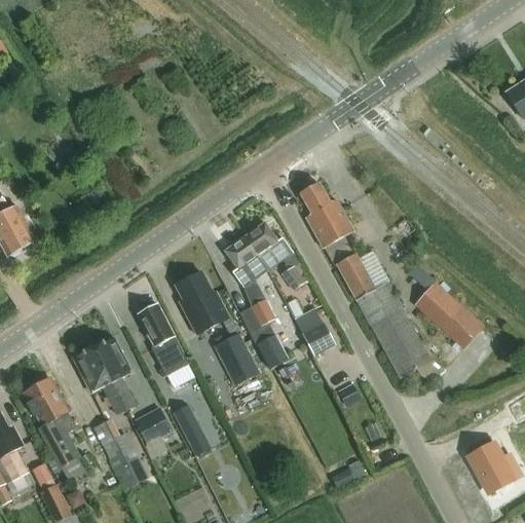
[(524,78),(505,90),(521,117),(524,114),(524,78)]
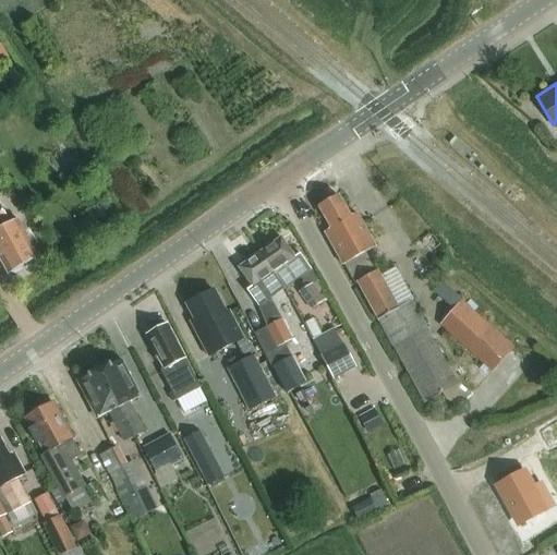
[(342,263),(343,262),(355,284),(359,282),(423,400),(456,382),(389,262),(374,270),(363,252),(375,245),(356,212),(350,215),(337,193),(317,204),(329,226),(324,229),(342,263)]
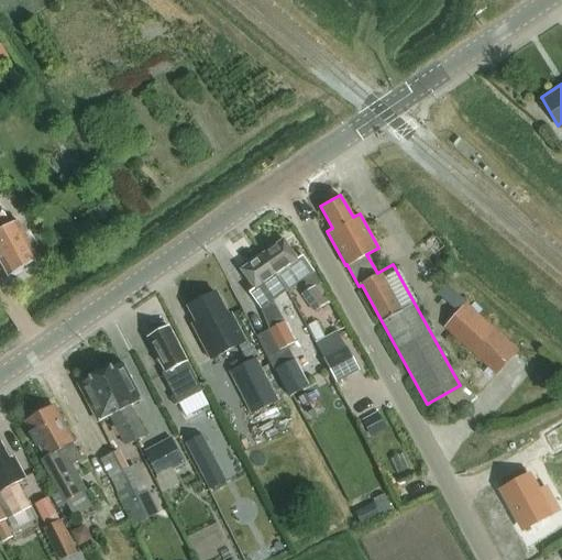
[(0,263),(6,273),(36,256),(17,219),(0,227),(0,221),(7,218),(0,206),(0,263)]
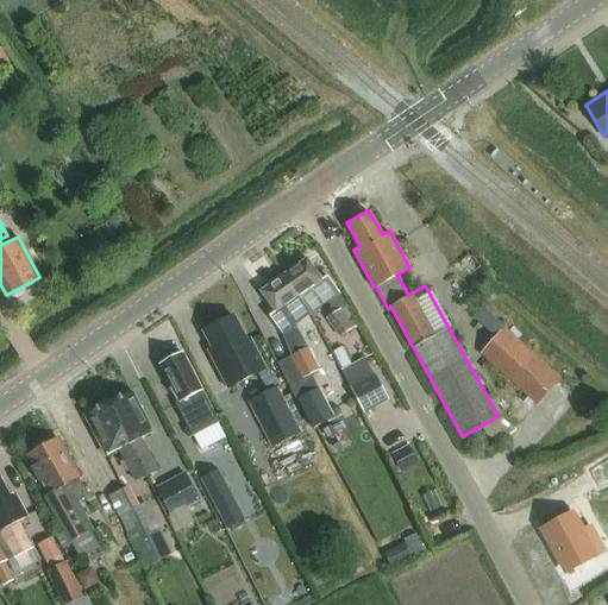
[(337,290),(336,289),(326,273),(321,277),(307,256),(283,272),(308,310),(337,290)]
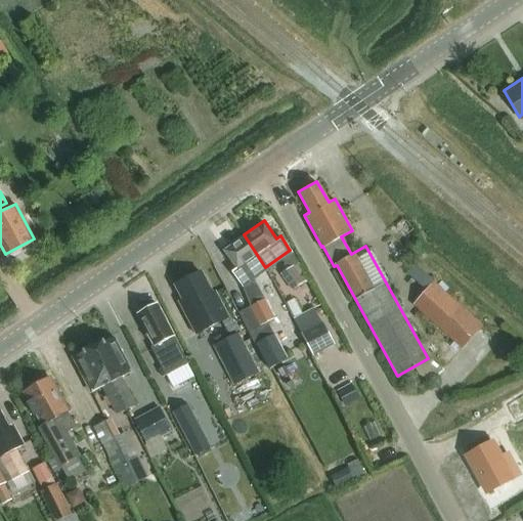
[(252,276),(265,267),(244,234),(223,249),(235,266),(230,269),(242,285),(252,276)]
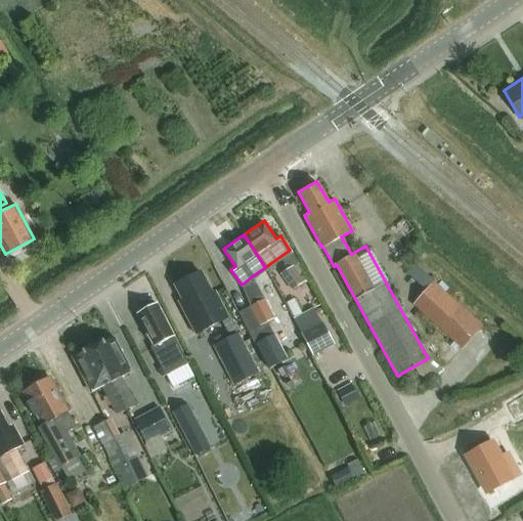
[(287,267),(280,271),(291,288),(304,280),(308,277),(292,252),(281,259),(287,267)]
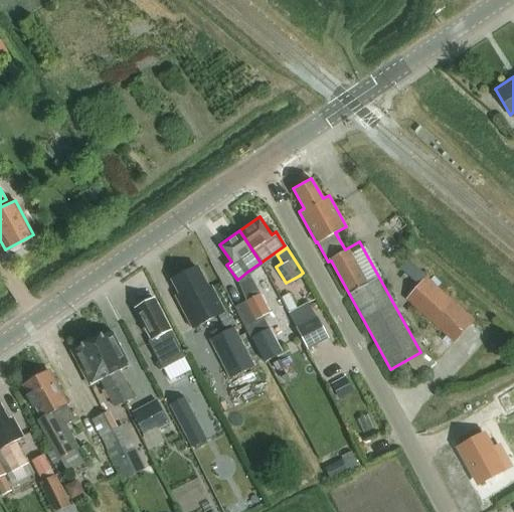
[(453,342),(474,319),(406,259),(398,268),(417,284),(404,299),(453,342)]
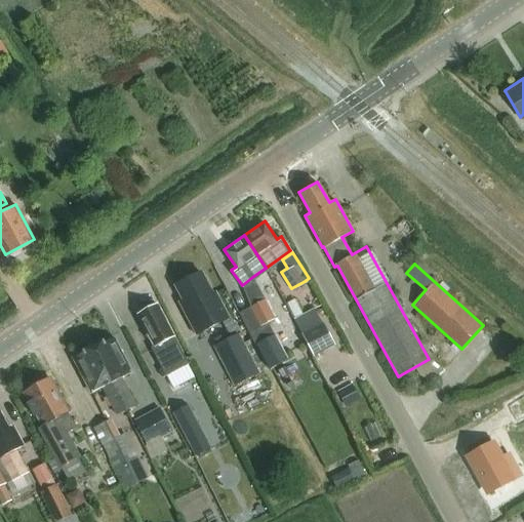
[(220,319),(228,316),(214,290),(211,292),(200,271),(174,284),(183,299),(179,302),(196,332),(220,319)]
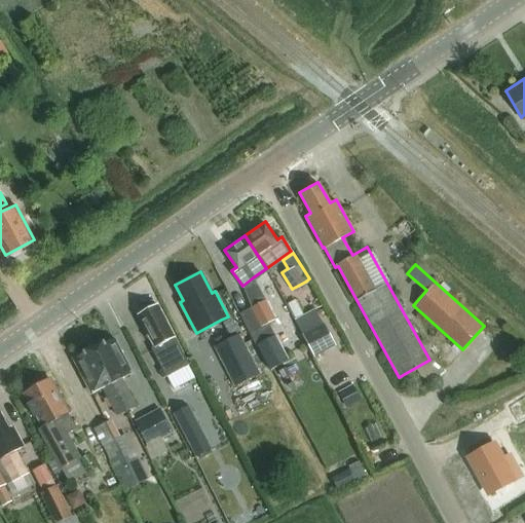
[(253,277),(242,286),(250,305),(264,297),(253,277)]
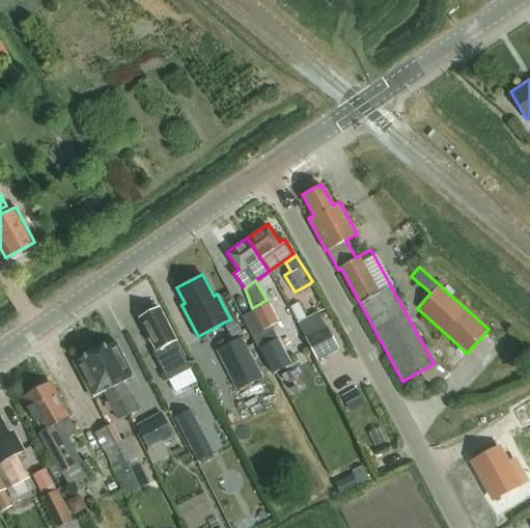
[(262,327),(277,320),(267,300),(252,308),(262,327)]
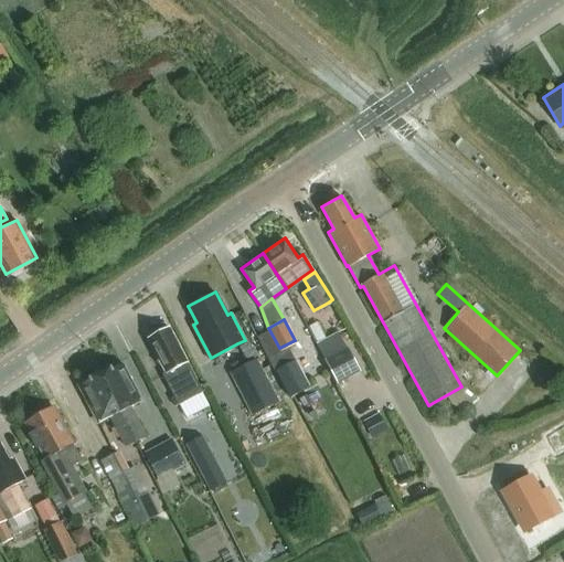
[(184,386),(197,381),(168,326),(147,337),(166,372),(174,368),(184,386)]
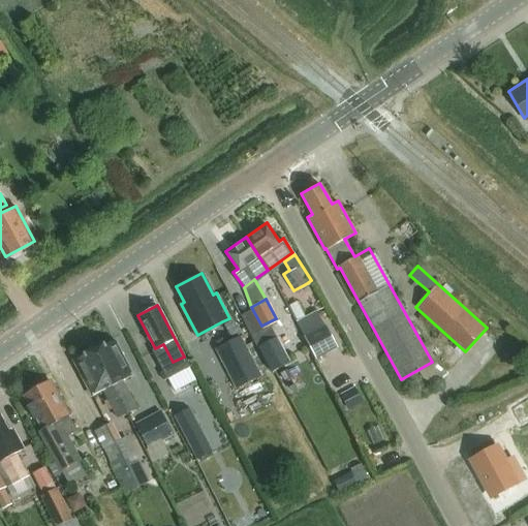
[(305,314),(294,319),(315,358),(337,346),(324,323),(313,329),(305,314)]
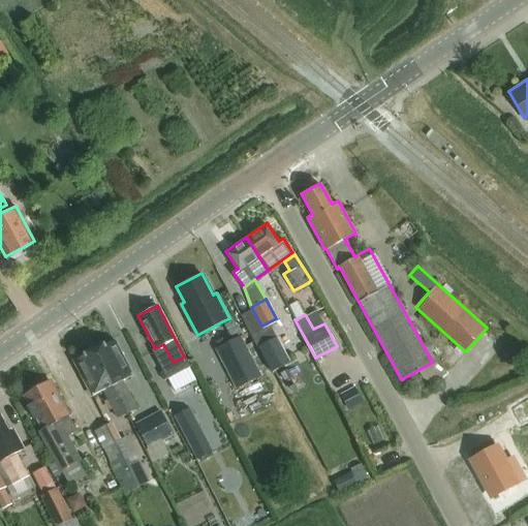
[(229,318),(222,321),(229,336),(237,332),(229,318)]
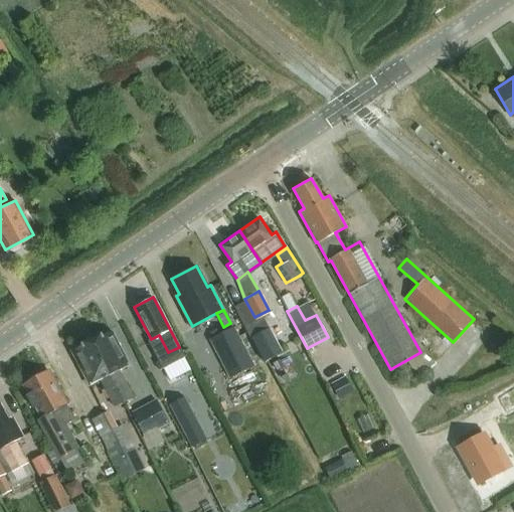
[(269,327),(250,336),(252,339),(264,360),(282,351),(269,327)]
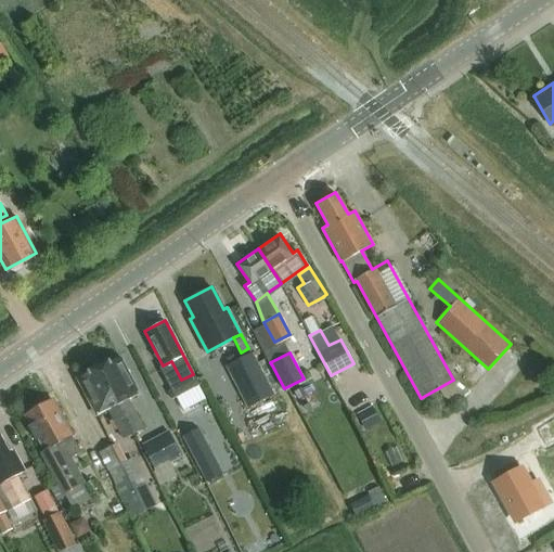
[(132,432),(142,426),(127,397),(138,392),(118,355),(98,364),(132,432)]
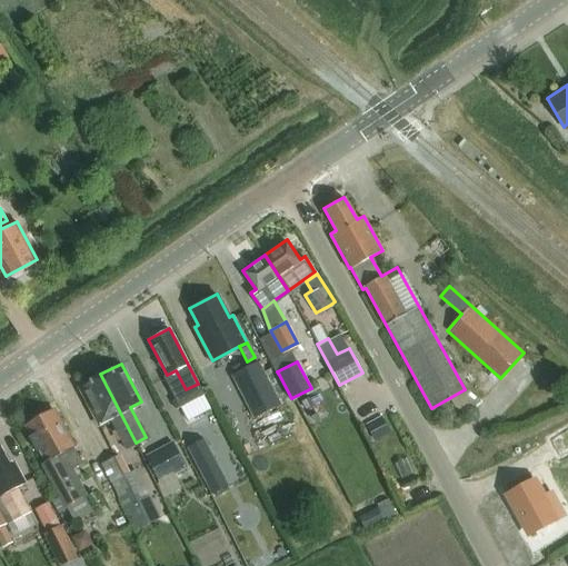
[(167,375),(163,376),(175,398),(179,406),(180,406),(202,394),(203,394),(198,384),(186,389),(176,370),(167,375)]
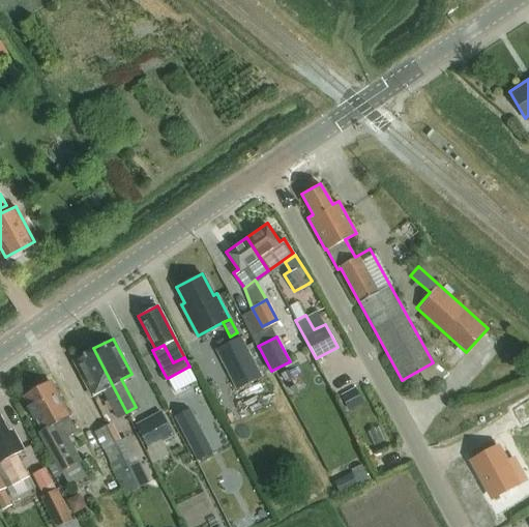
[(116,417),(126,412),(93,348),(74,358),(92,394),(103,389),(116,417)]
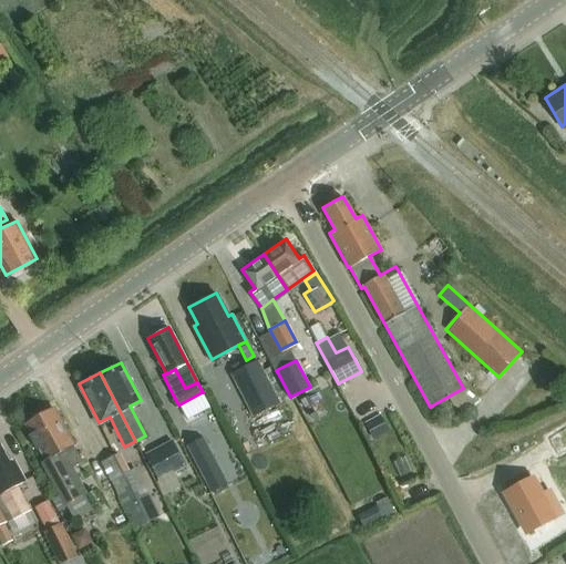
[(266,375),(238,389),(253,416),(279,401),(266,375)]
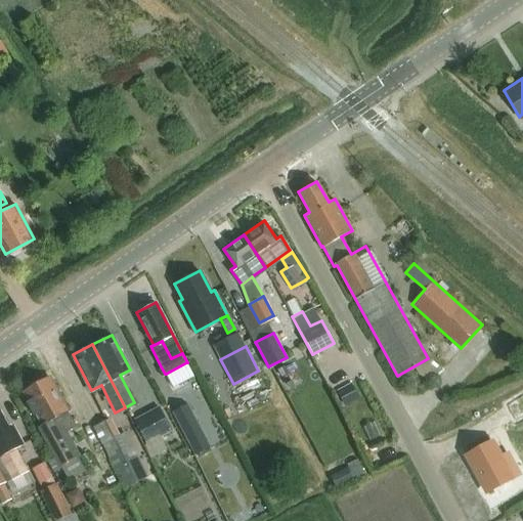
[(186,362),(166,374),(172,386),(193,375),(186,362)]
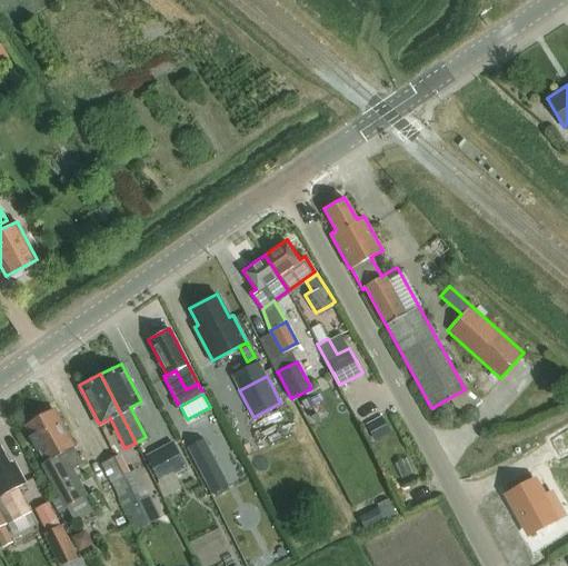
[(40,462),(65,507),(87,494),(72,468),(82,464),(73,447),(76,446),(53,407),(26,423),(32,434),(29,436),(37,449),(39,448),(46,459),(40,462)]
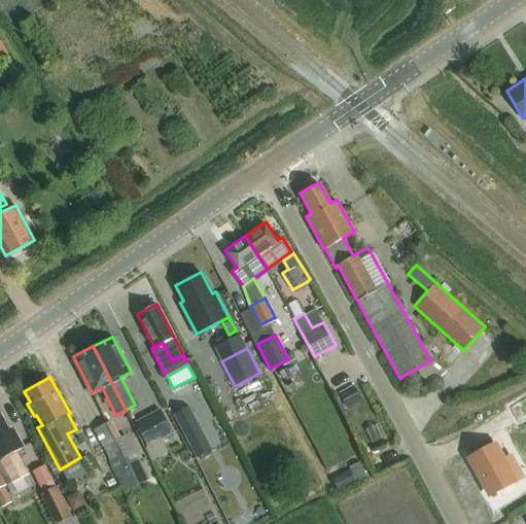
[(352,384),(337,392),(345,408),(360,399),(352,384)]
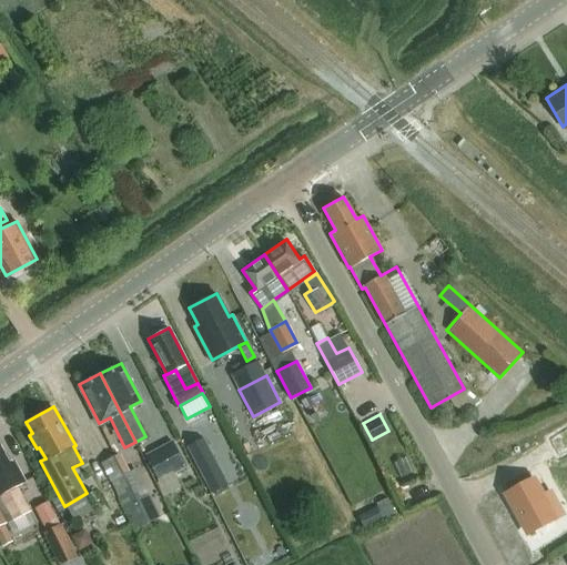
[(202,437),(186,445),(194,458),(210,450),(202,437)]
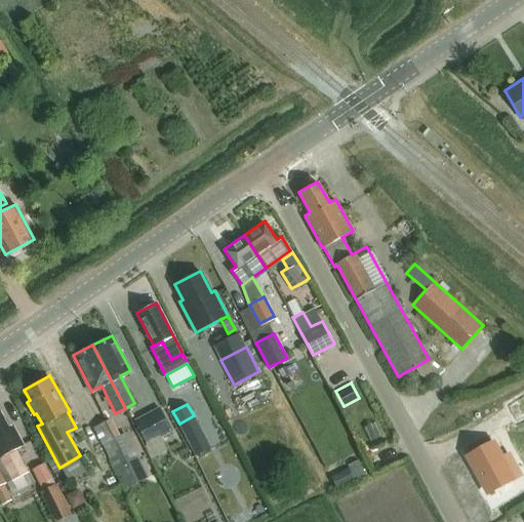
[(161,409),(136,422),(147,443),(172,431),(161,409)]
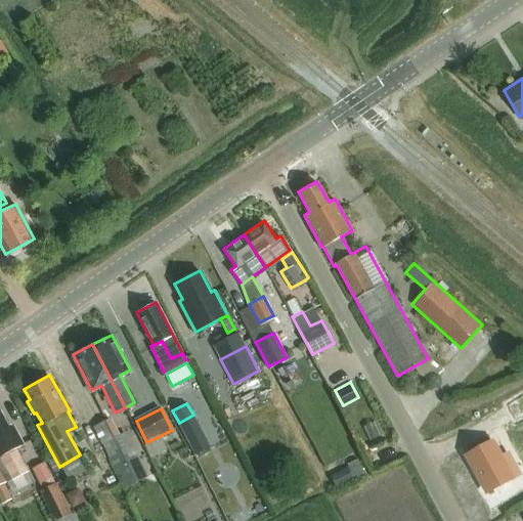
[(15,448),(24,444),(15,428),(10,430),(0,409),(0,502),(1,504),(11,498),(3,483),(28,471),(15,448)]
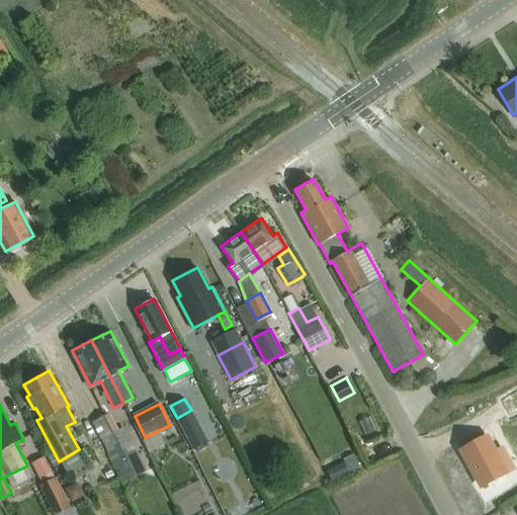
[(103,415),(92,420),(101,438),(112,432),(103,415)]
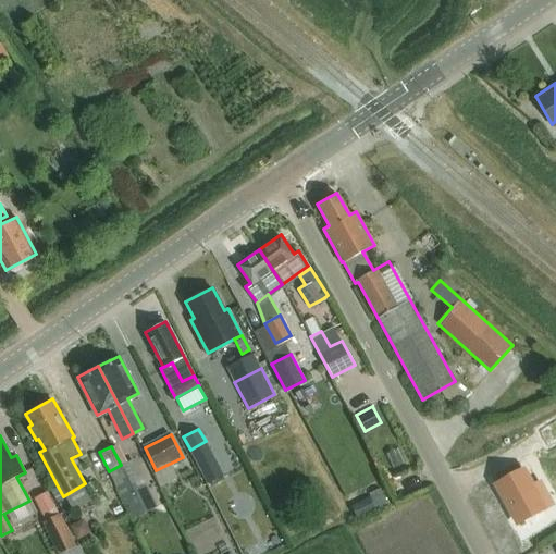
[(396,446),(384,452),(391,468),(403,464),(396,446)]
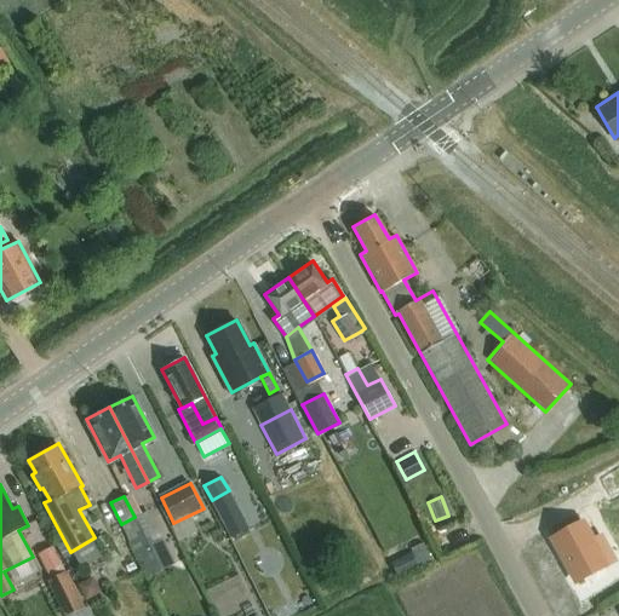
[(135,517),(121,524),(138,558),(147,576),(172,563),(162,545),(145,511),(135,517)]
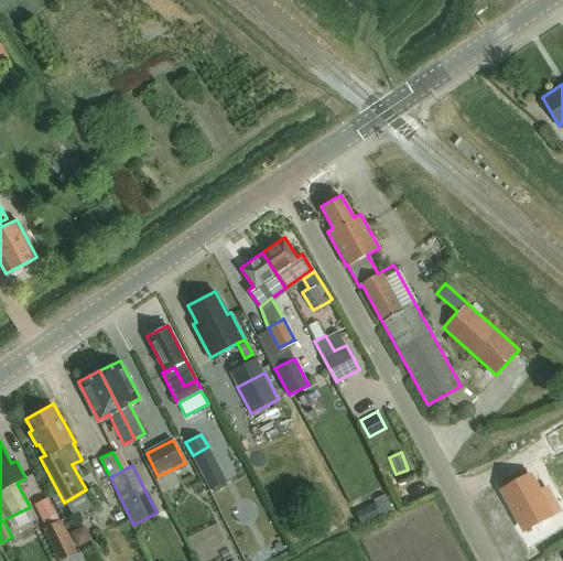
[(533,475),(505,489),(526,529),(553,515),(533,475)]
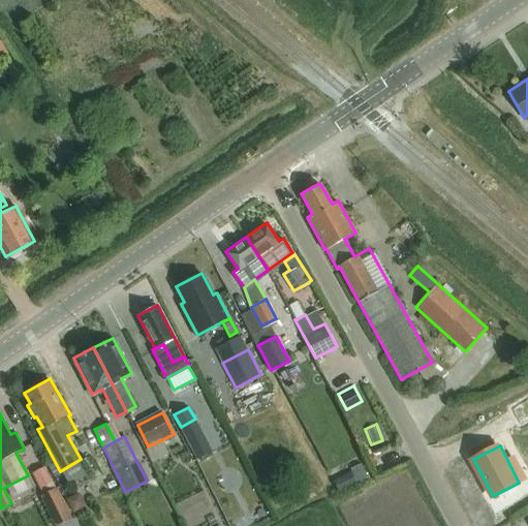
[(364,466),(350,473),(355,484),(369,476),(364,466)]
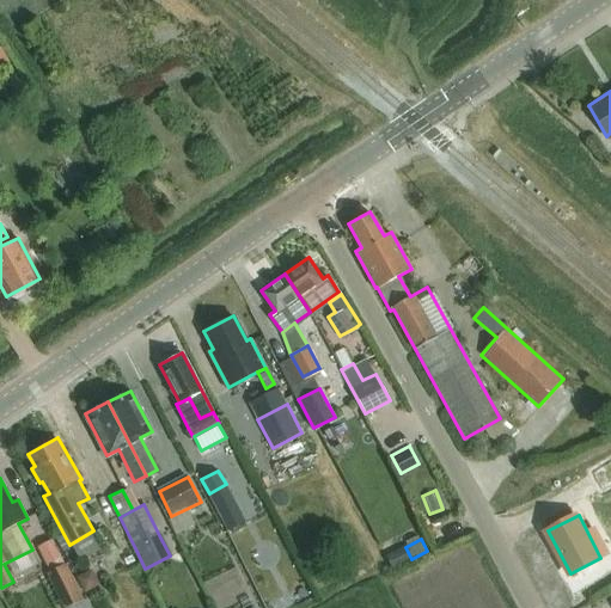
[(49,571),(46,573),(63,607),(84,597),(66,563),(63,564),(53,540),(46,544),(57,567),(49,571)]
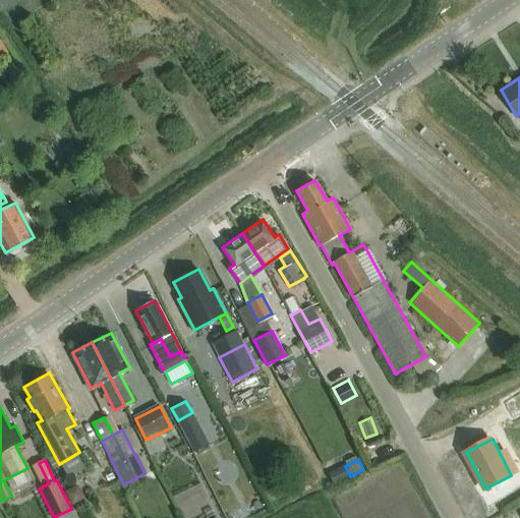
[(344,464),(327,472),(333,484),(350,476),(345,466),(344,464)]
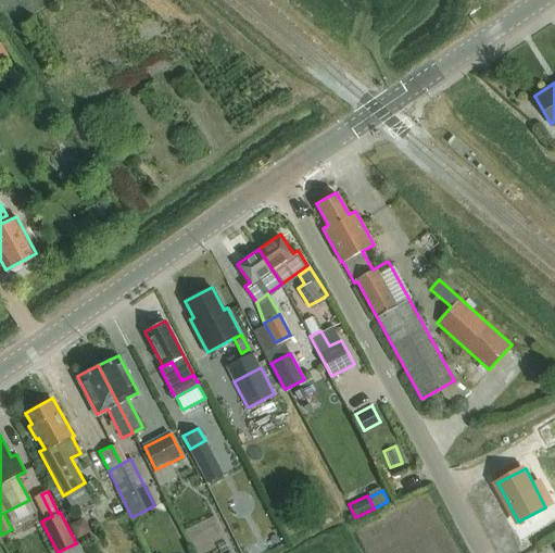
[(83,517),(70,524),(76,537),(89,530),(83,517)]
